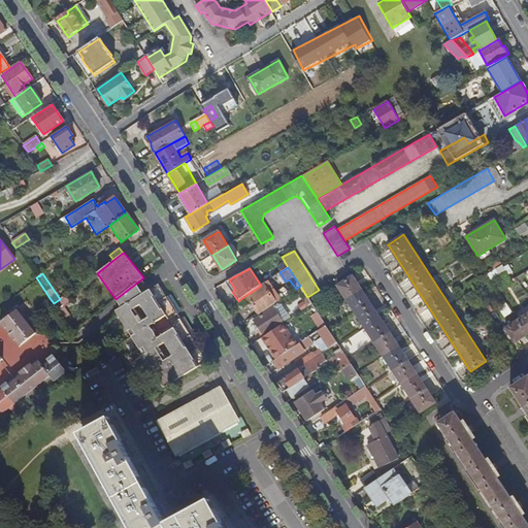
[(435,402),(352,275),(337,286),(420,411),(435,402)]
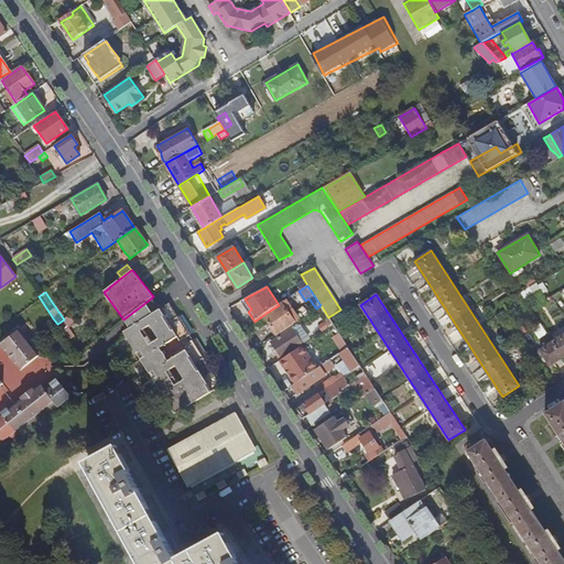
[(175,413),(220,386),(169,303),(159,310),(151,299),(123,320),(130,328),(123,332),(175,413)]
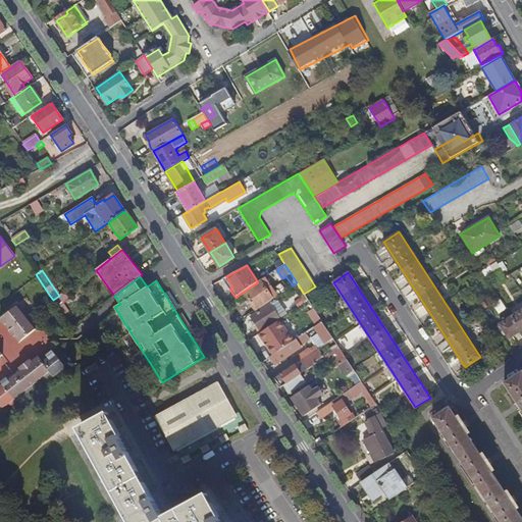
[(232,286),(226,276),(222,278),(229,289),(232,286)]
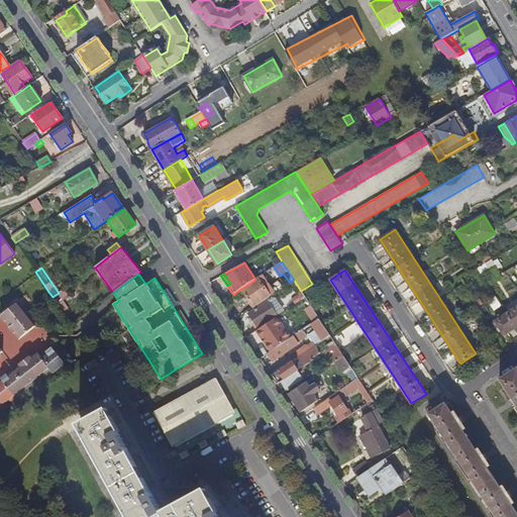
[(255,280),(241,289),(246,297),(242,299),(245,302),(248,300),(253,308),(270,296),(257,278),(255,280)]
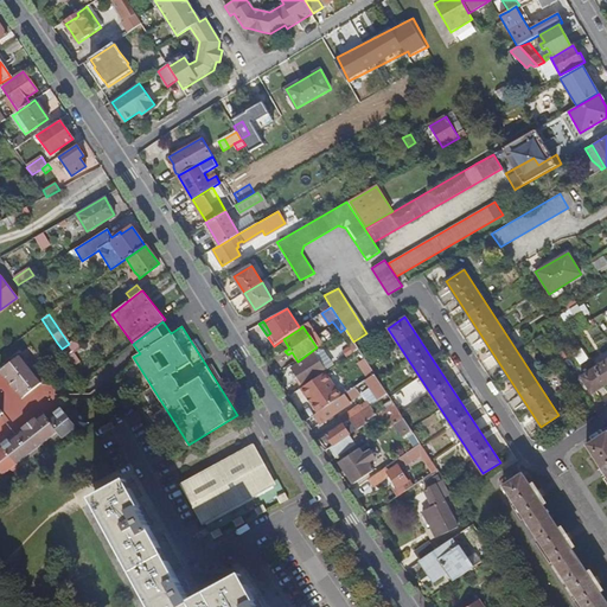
[(358,349),(345,328),(340,332),(352,352),(358,349)]
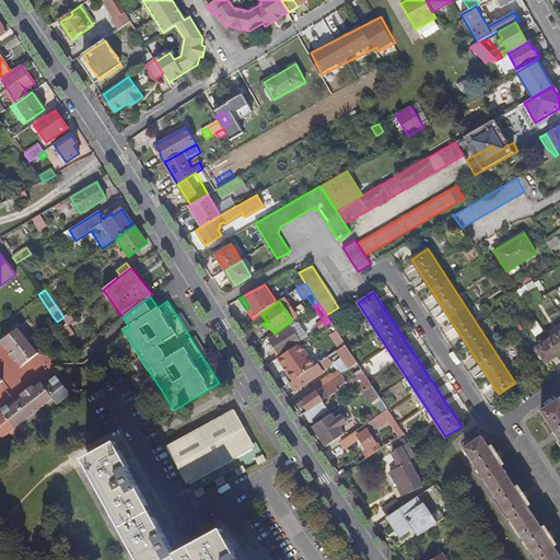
[(294,322),(289,326),(299,340),(305,336),(294,322)]
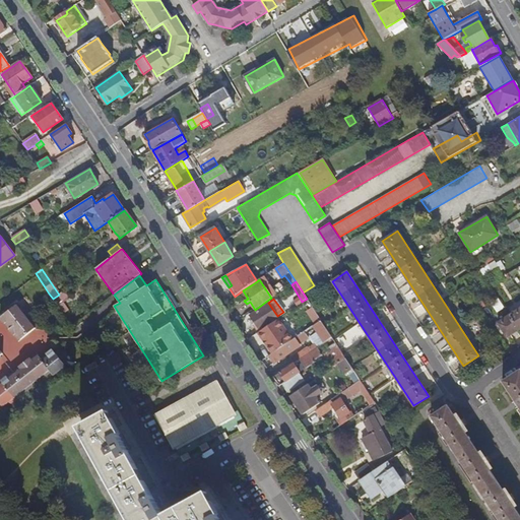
[(252,324),(257,332),(260,330),(259,328),(277,316),(268,303),(250,315),(252,319),(255,323),(252,324)]
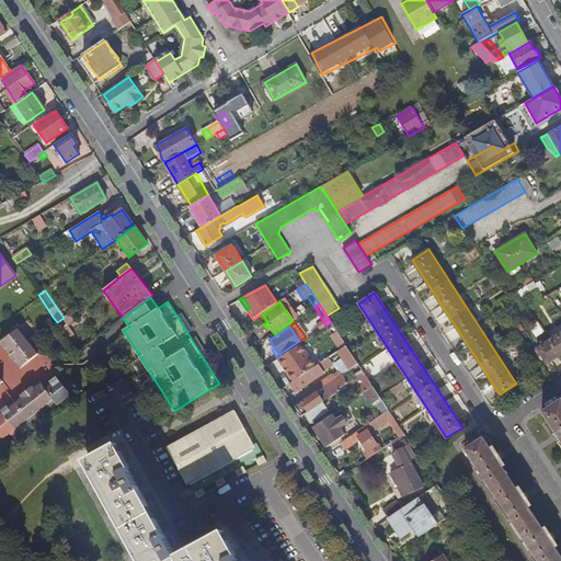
[(21,336),(16,331),(0,343),(0,347),(3,352),(6,351),(10,356),(9,357),(13,365),(15,363),(21,369),(38,355),(34,348),(31,350),(26,344),(29,342),(24,336),(21,336)]
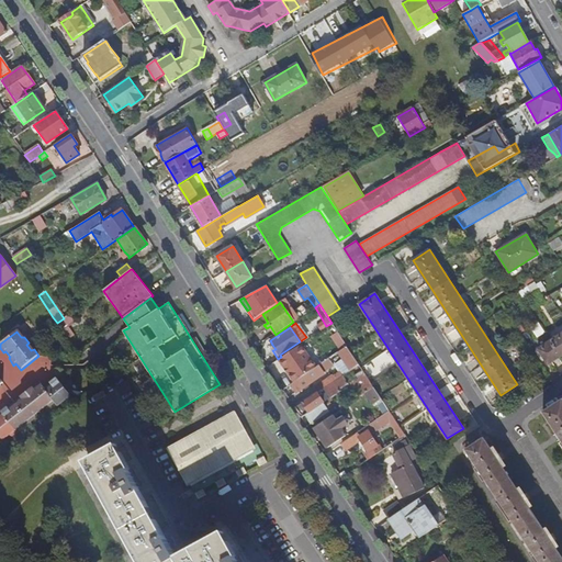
[(561,333),(538,349),(548,364),(561,355),(561,333)]
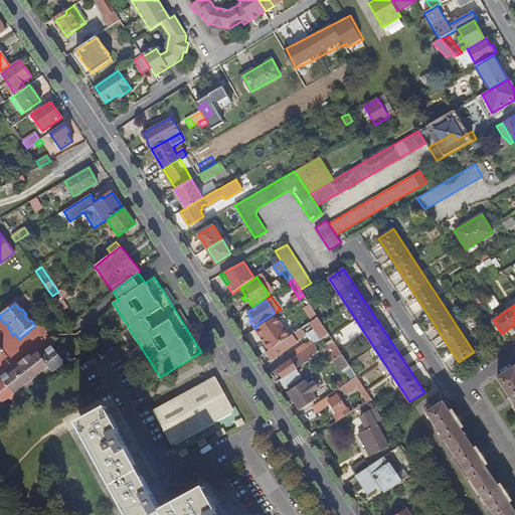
[(258,327),(254,329),(269,350),(273,347),(290,336),(276,315),(258,327)]
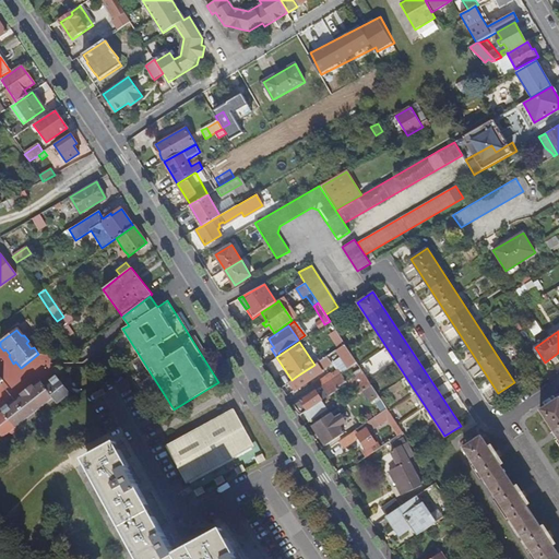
[(357,363),(345,344),(335,351),(340,357),(348,369),(357,363)]
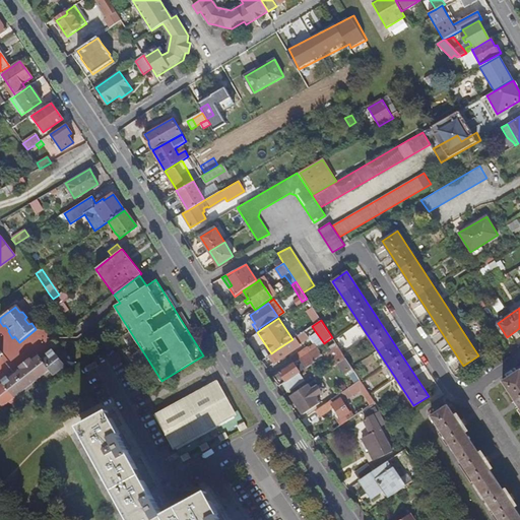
[(293,339),(275,350),(271,353),(269,354),(274,363),(300,345),(298,343),(308,336),(305,331),(298,336),(293,339)]
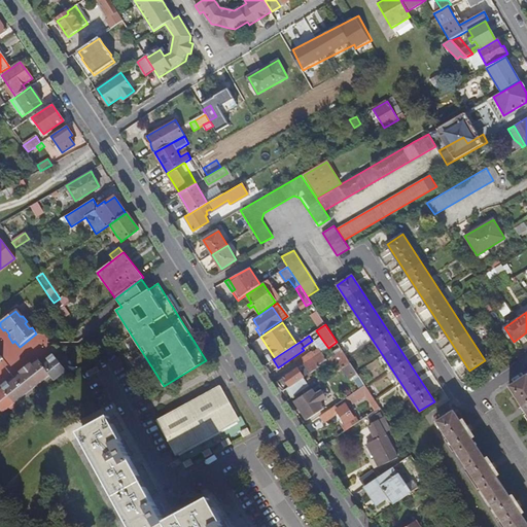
[(321,352),(328,348),(320,337),(314,341),(321,352)]
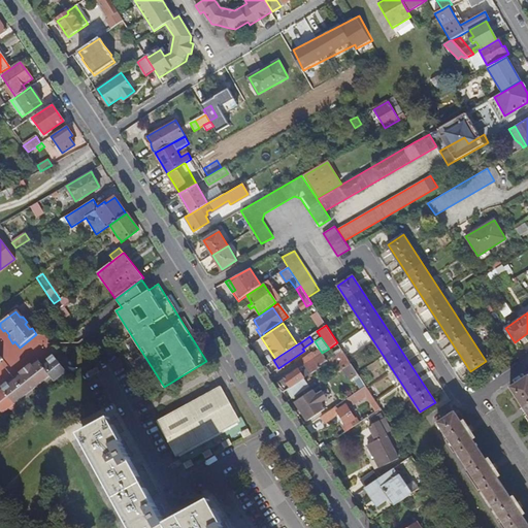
[(340,348),(337,342),(329,349),(322,353),(319,355),(304,364),(310,373),(320,367),(318,365),(326,360),(325,358),(340,348)]
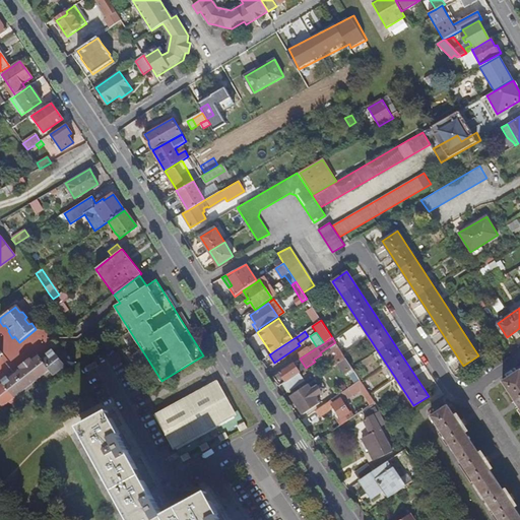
[(290,359),(294,364),(300,359),(314,349),(311,344),(290,359)]
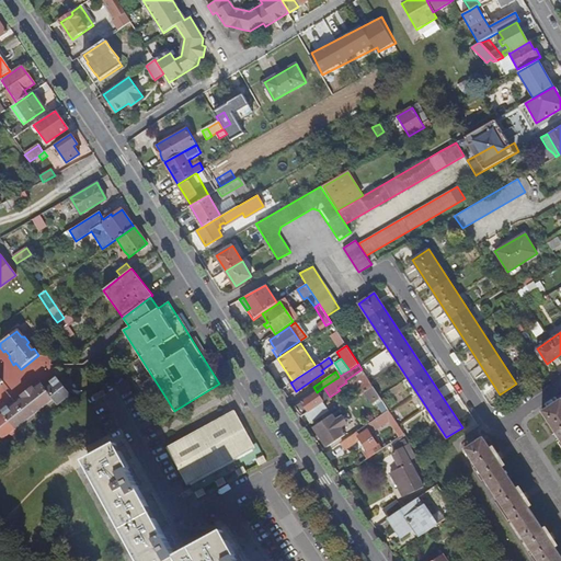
[(364,392),(373,386),(364,373),(348,382),(357,397),(364,392)]
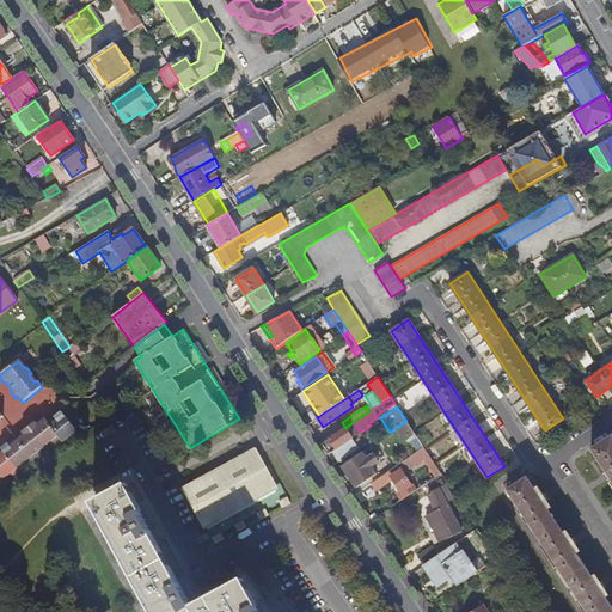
[(61,442),(77,430),(73,426),(69,426),(60,414),(53,418),(55,421),(48,427),(46,424),(43,420),(36,426),(34,423),(20,434),(23,436),(8,447),(6,445),(0,450),(0,451),(1,453),(0,454),(0,477),(2,481),(8,476),(12,477),(18,472),(16,470),(23,465),(25,466),(37,458),(37,453),(50,442),(53,445),(59,440),(61,442)]
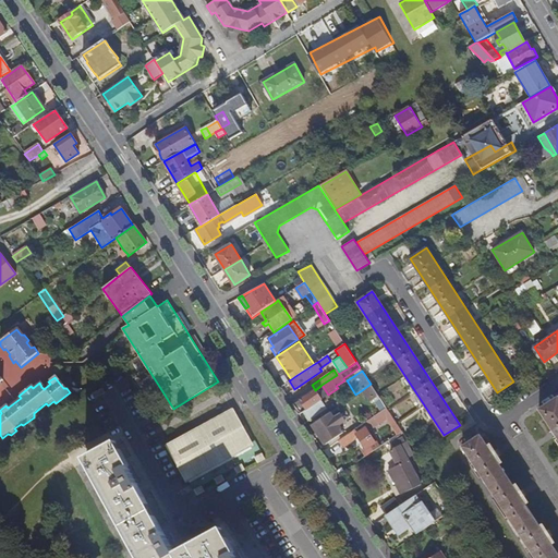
[(379,398),(371,384),(362,390),(367,400),(372,397),(374,401),(379,398)]
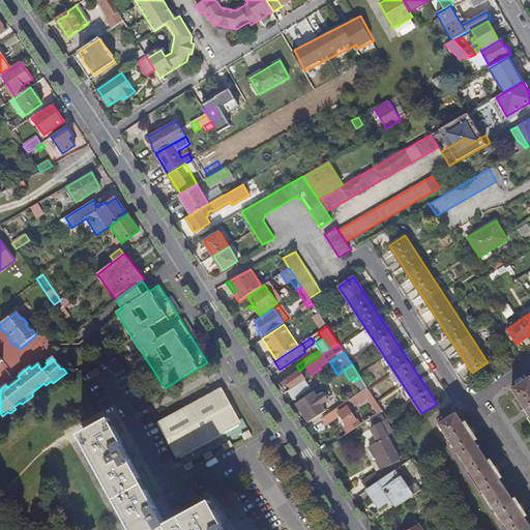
[(299,371),(277,385),(284,394),(288,391),(293,400),(311,388),(299,371)]
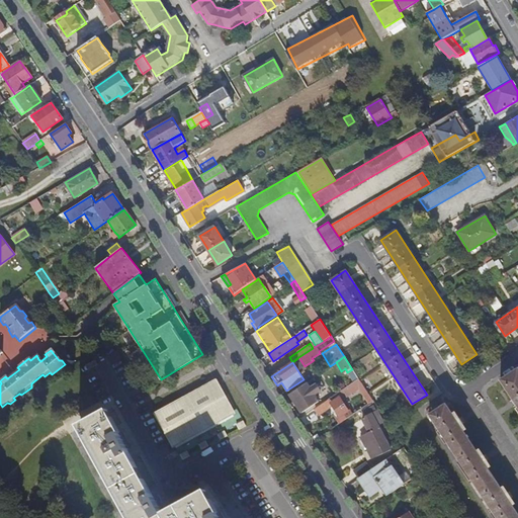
[(7,378),(19,369),(17,367),(5,376),(7,378)]
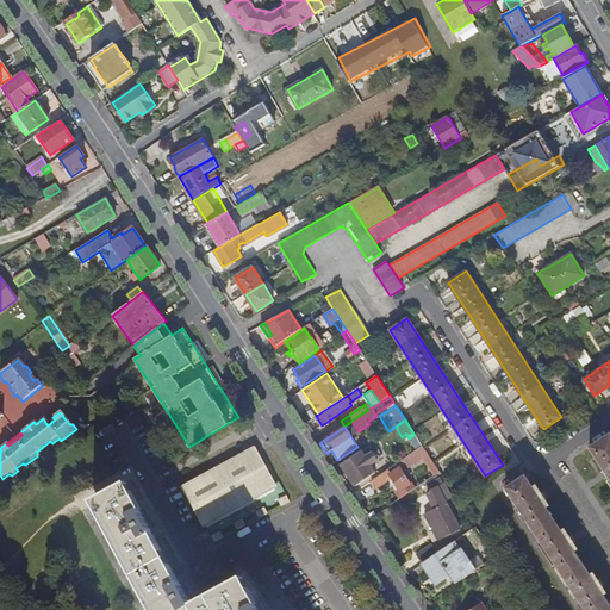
[(609,433),(589,447),(609,479),(609,433)]
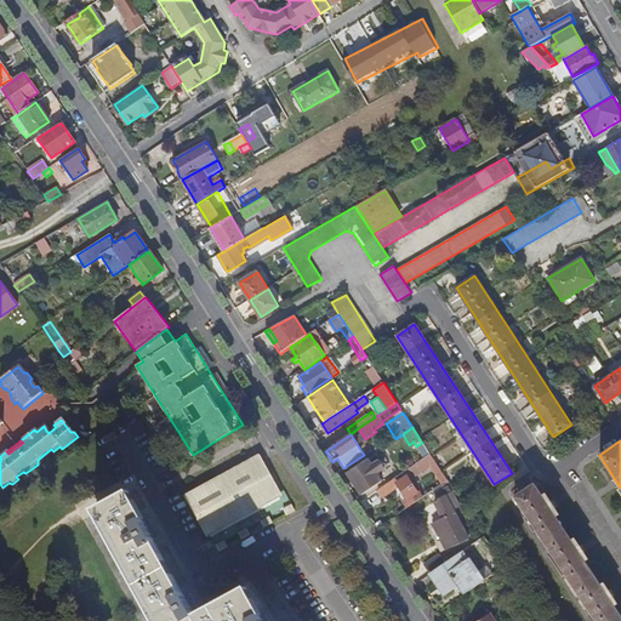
[(446,480),(429,454),(406,469),(410,476),(428,463),(442,484),(446,480)]
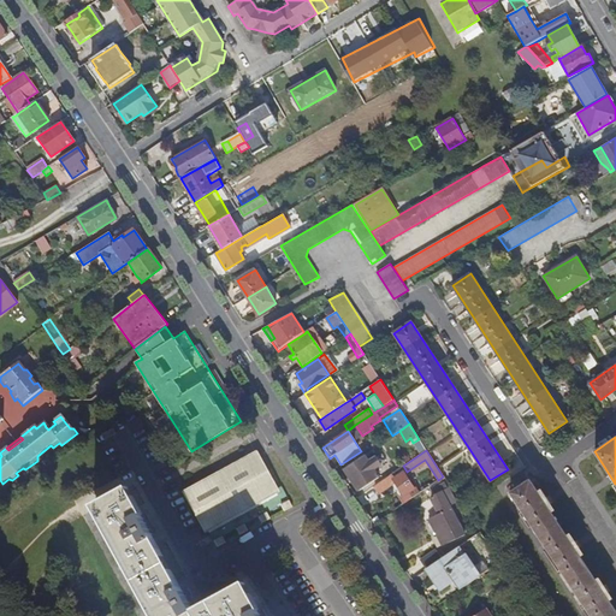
[(206,527),(274,489),(255,454),(187,492),(206,527)]
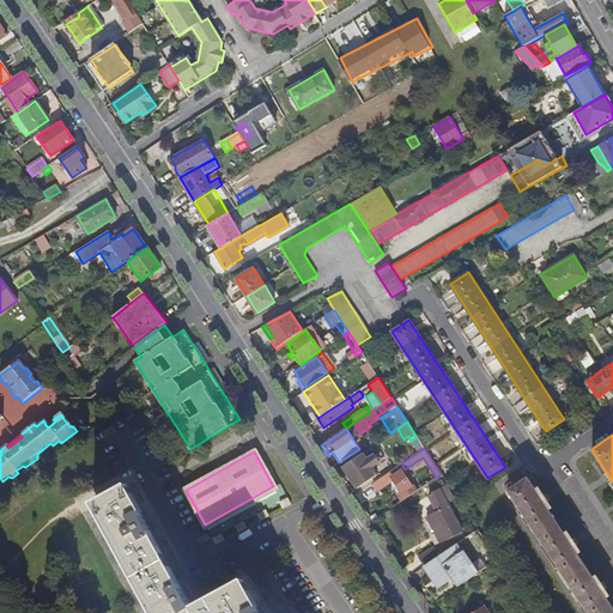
[(362,453),(343,466),(358,487),(376,474),(371,466),(378,461),(375,454),(366,459),(362,453)]
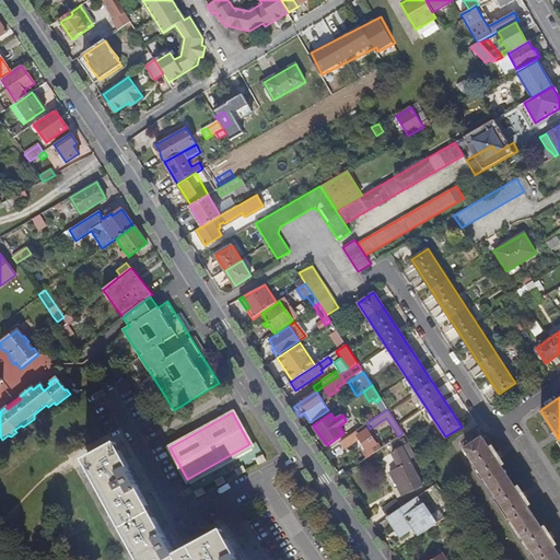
[(363,426),(340,441),(345,447),(359,438),(366,450),(371,455),(380,450),(363,426)]
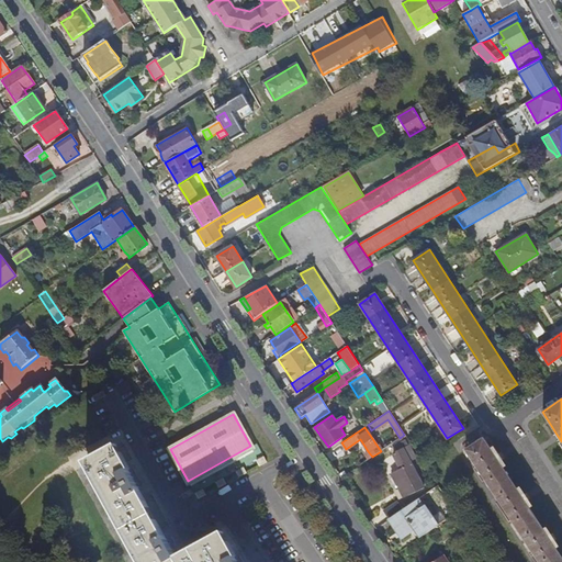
[(483,438),(464,450),(537,561),(561,561),(561,559),(551,542),(553,540),(550,534),(547,536),(525,502),(527,499),(524,494),(520,495),(498,461),(501,459),(497,453),(494,456),(483,438)]
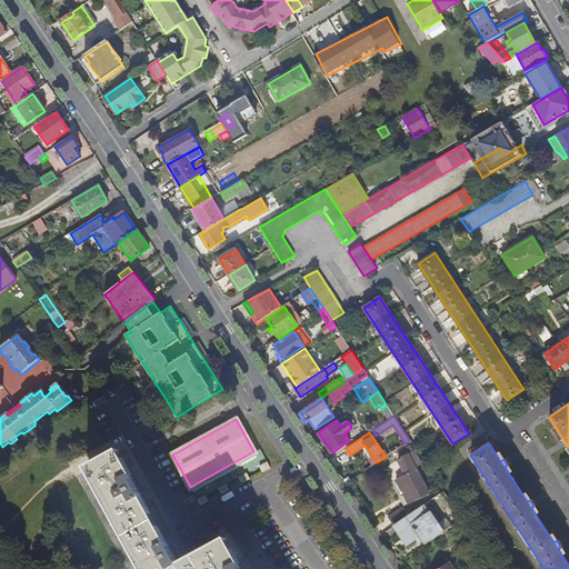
[(138,568),(236,568),(233,565),(237,563),(223,539),(176,566),(126,476),(128,475),(115,450),(82,468),(138,568)]
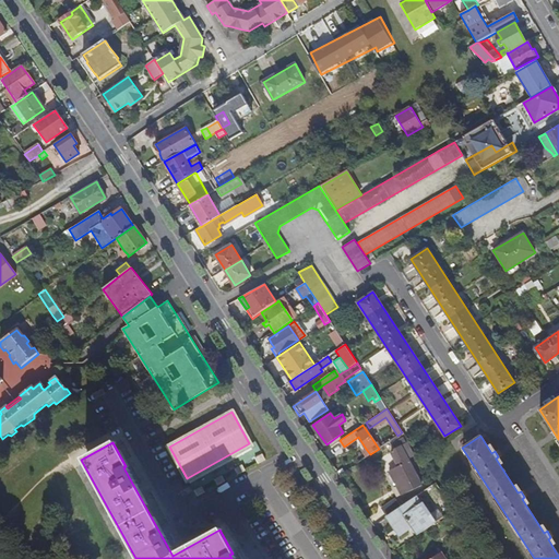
[(391,451),(399,466),(390,472),(396,486),(401,484),(405,494),(421,485),(416,475),(407,459),(414,455),(407,443),(391,451)]
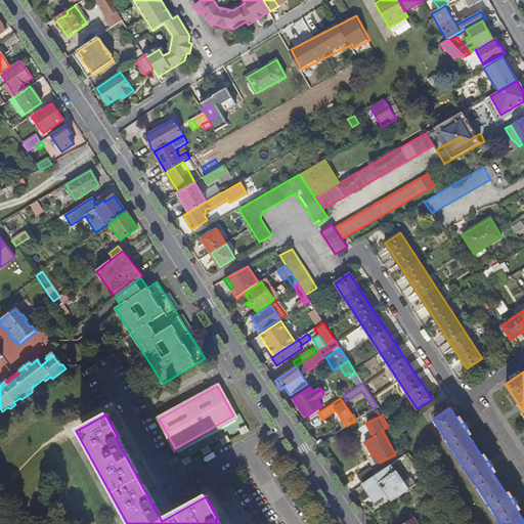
[(363,483),(369,492),(376,501),(385,494),(390,501),(409,489),(396,471),(395,471),(390,465),(375,475),(363,483)]
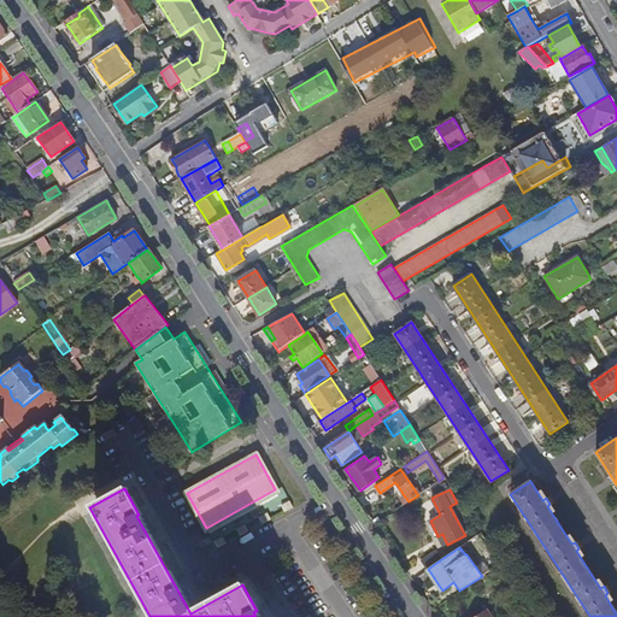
[(421,562),(427,570),(428,569),(441,559),(435,551),(421,562)]
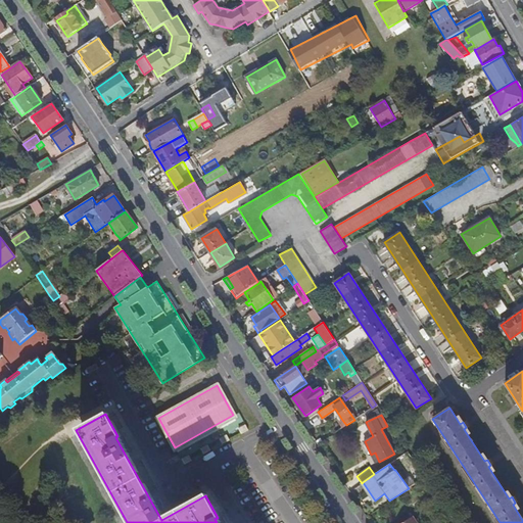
[(419,514),(421,516),(430,510),(428,508),(419,514)]
